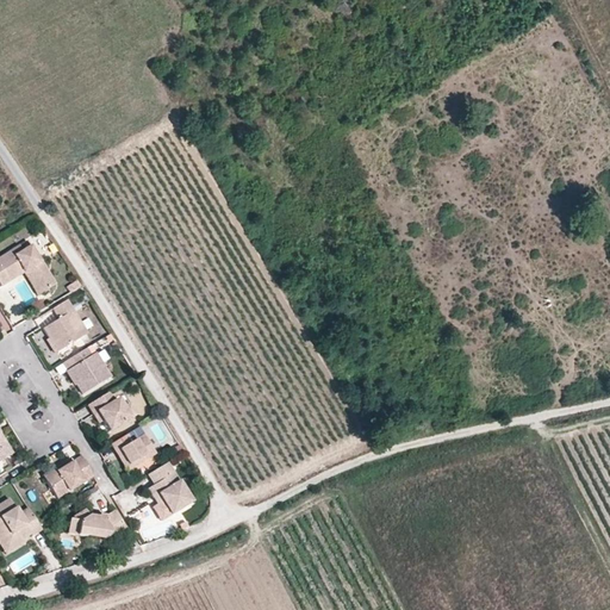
[(41,262),(26,241),(0,256),(0,281),(25,267),(41,293),(55,285),(42,262),(41,262)]
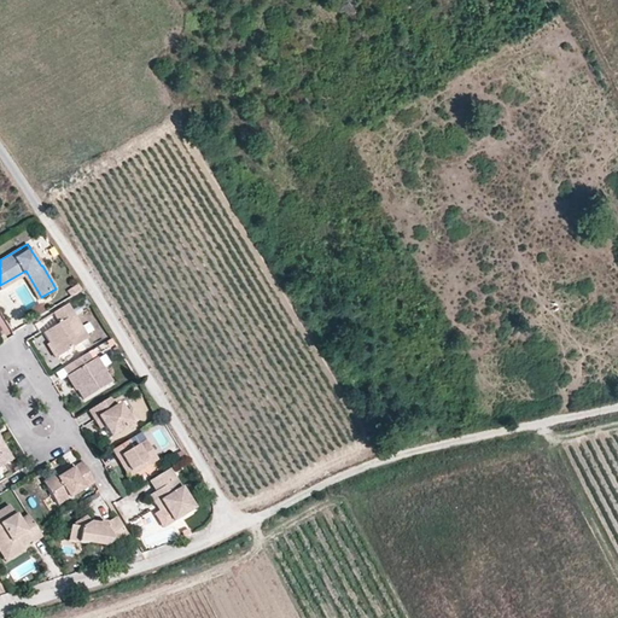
[(0,290),(0,291),(23,277),(38,299),(41,297),(25,270),(0,285),(0,290)]
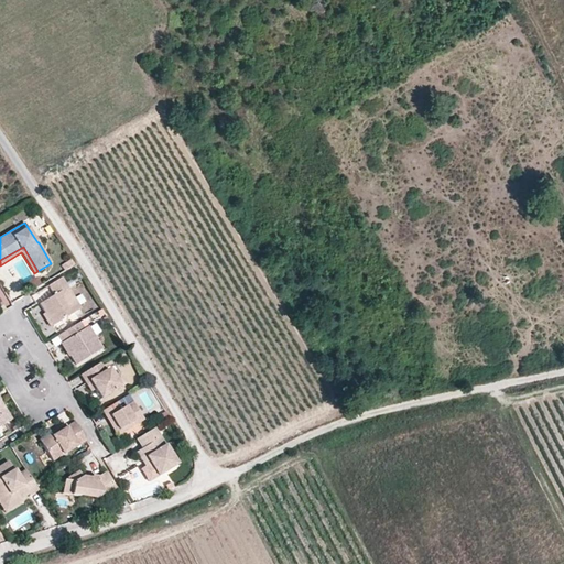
[(64,271),(75,266),(71,260),(61,266),(64,271)]
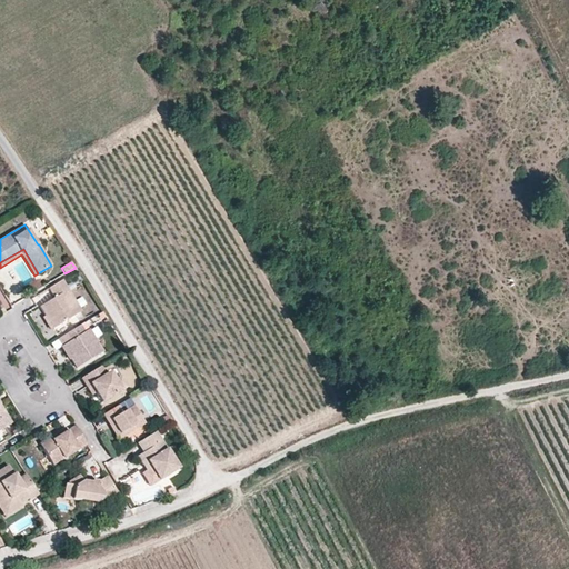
[(66,287),(61,281),(49,289),(55,298),(39,307),(45,316),(52,329),(80,312),(68,292),(66,287)]
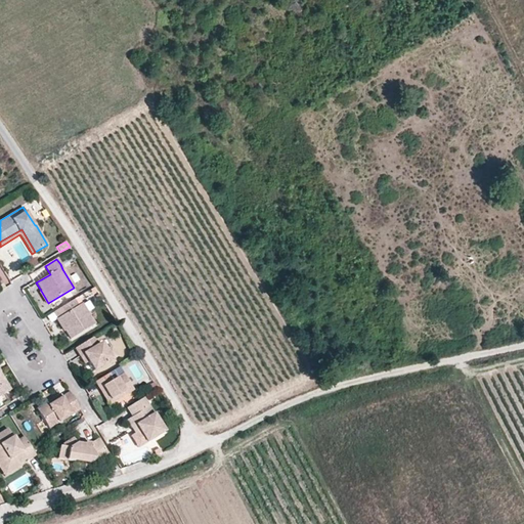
[(70,265),(67,260),(60,264),(62,269),(70,265)]
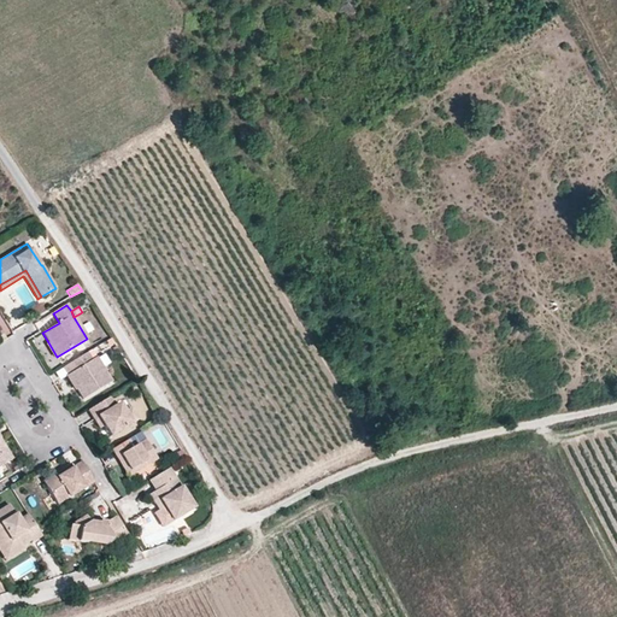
[(57,357),(48,342),(46,345),(54,359),(57,357)]
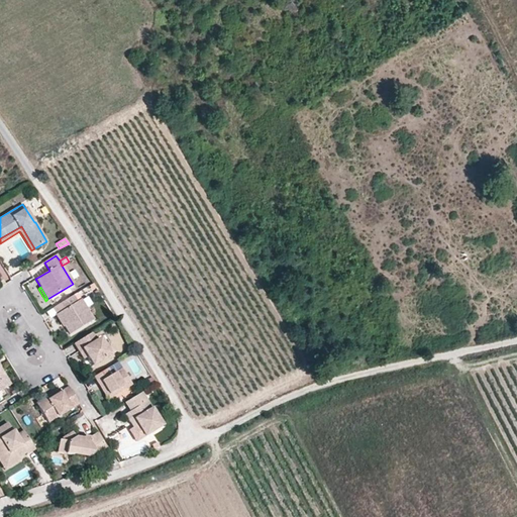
[(93,320),(80,300),(77,302),(73,296),(53,308),(70,335),(93,320)]
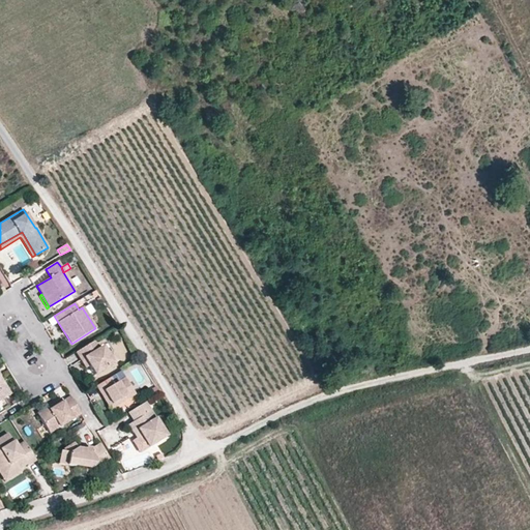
[(118,360),(112,351),(107,354),(101,347),(97,349),(93,342),(76,353),(80,359),(82,358),(88,367),(93,376),(118,360)]
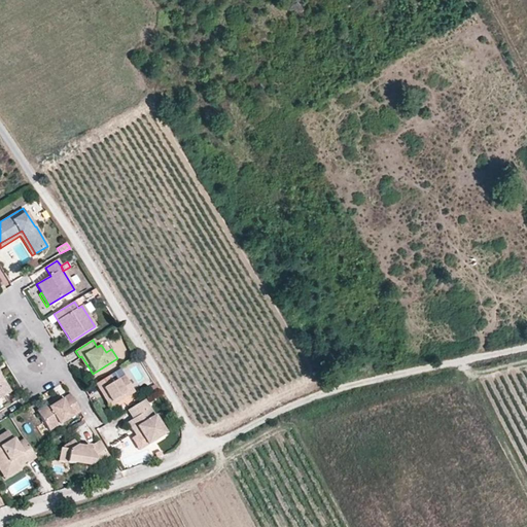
[(88,365),(81,356),(79,357),(84,366),(88,365)]
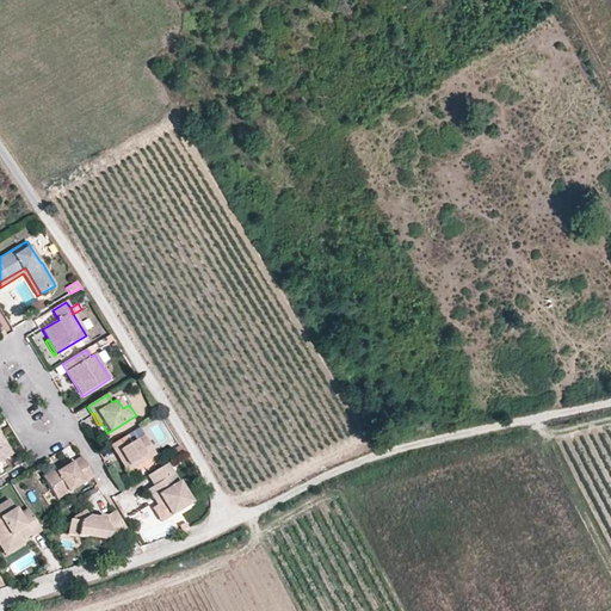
[(155,456),(139,429),(110,446),(115,454),(118,451),(130,470),(155,456)]
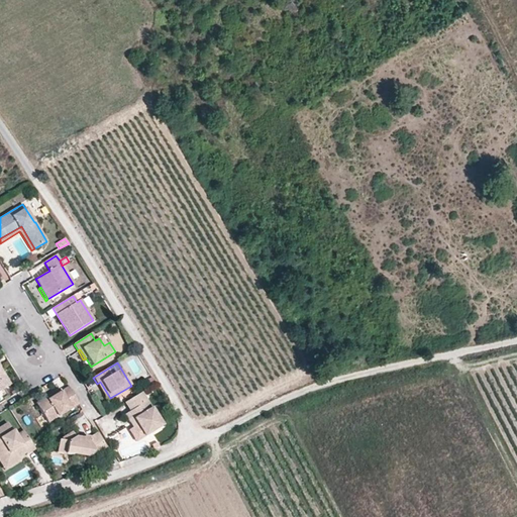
[(0,391),(9,386),(0,372),(0,391)]
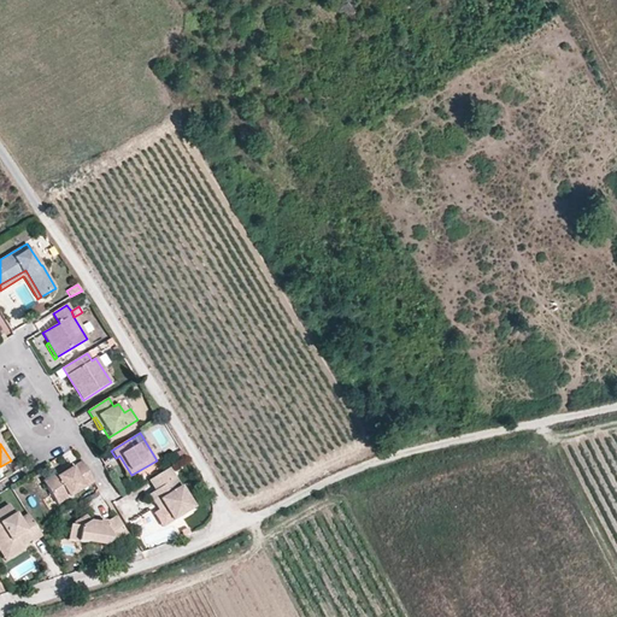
[(186,459),(181,451),(175,454),(181,462),(186,459)]
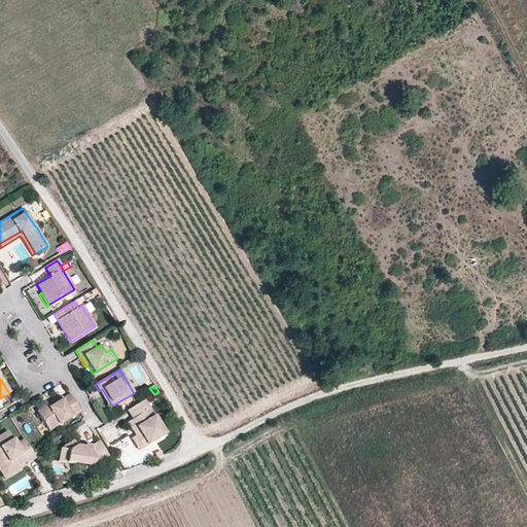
[(112,406),(102,389),(99,391),(109,408),(112,406)]
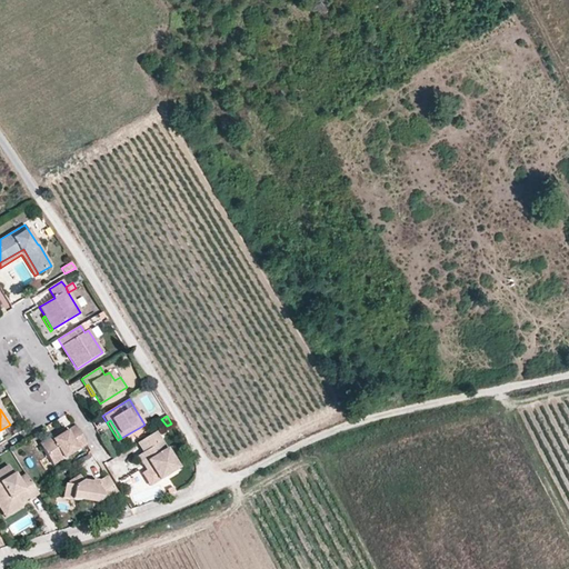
[(87,445),(76,426),(67,431),(65,428),(55,433),(57,437),(40,447),(52,466),(87,445)]
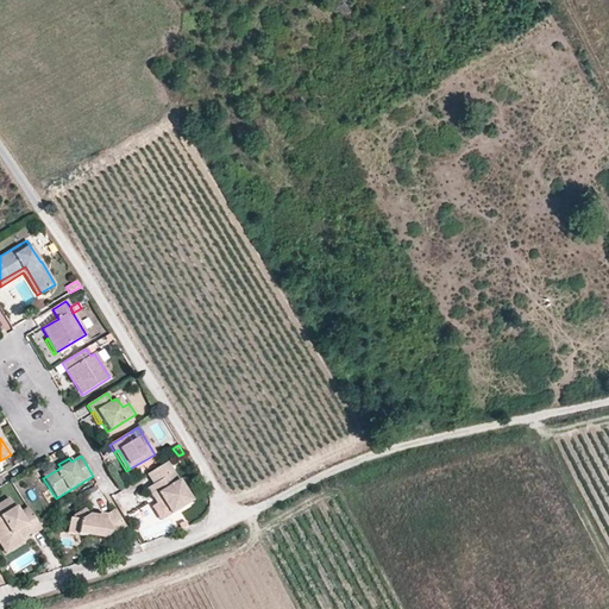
[(192,501),(168,462),(149,473),(155,483),(149,488),(155,496),(159,494),(164,502),(171,514),(192,501)]
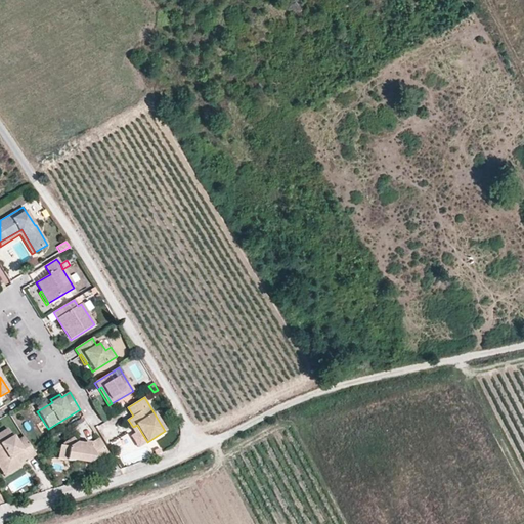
[(37,411),(52,402),(50,399),(36,408),(37,411)]
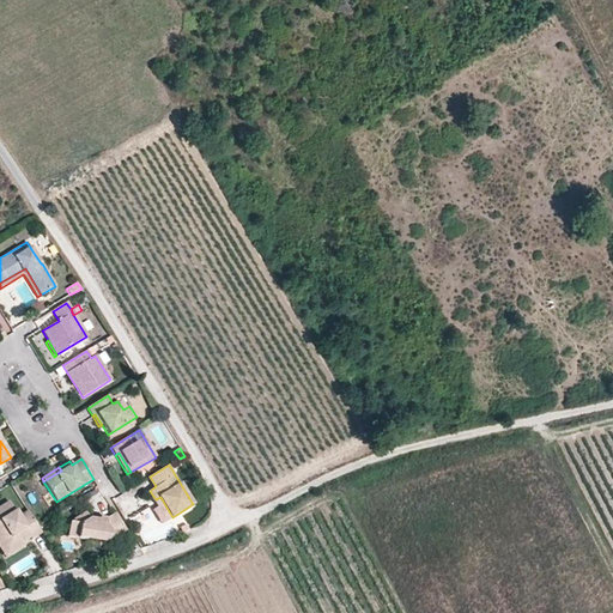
[(165,505),(161,497),(156,499),(159,507),(161,508),(165,505)]
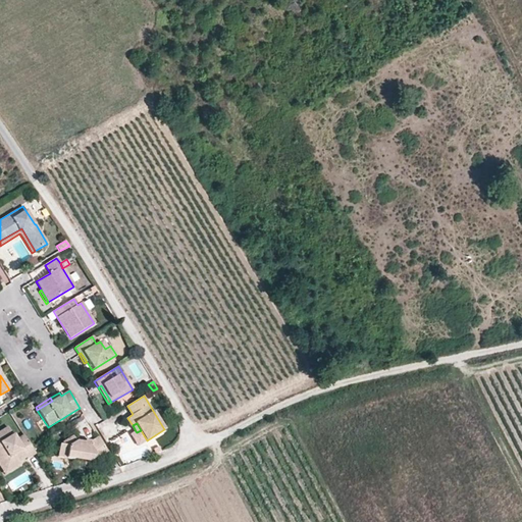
[(35,454),(23,435),(15,440),(7,427),(0,431),(0,467),(1,469),(12,462),(9,458),(13,456),(16,460),(24,456),(25,458),(27,459),(35,454)]
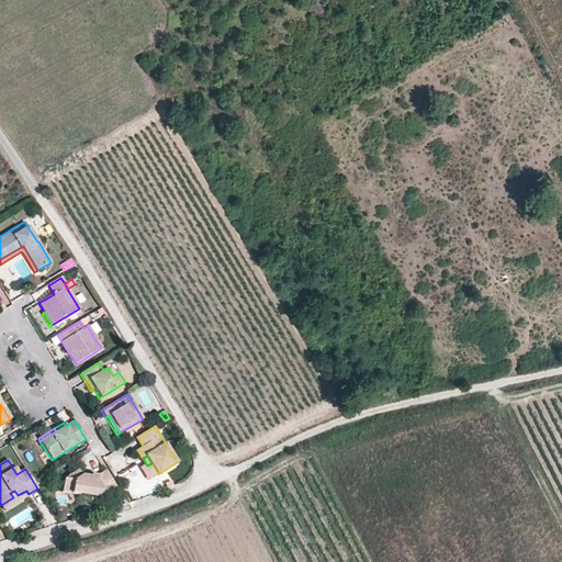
[(158,474),(152,463),(147,465),(146,464),(142,467),(149,480),(158,474)]
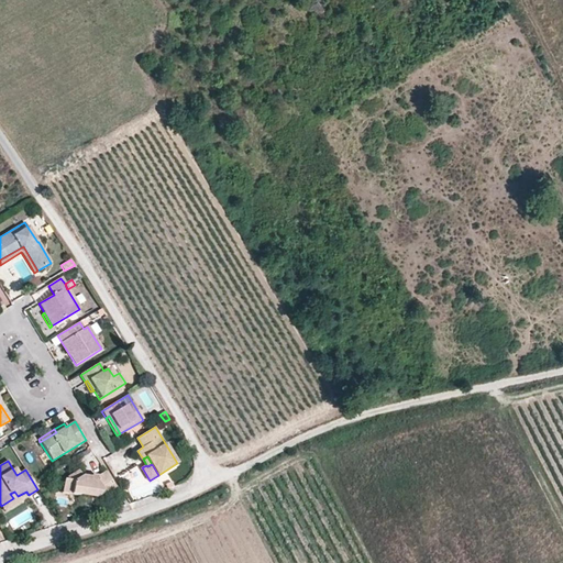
[(118,489),(107,471),(98,475),(91,474),(90,476),(83,475),(81,473),(79,470),(68,476),(67,479),(65,478),(63,493),(96,497),(105,492),(107,496),(118,489)]
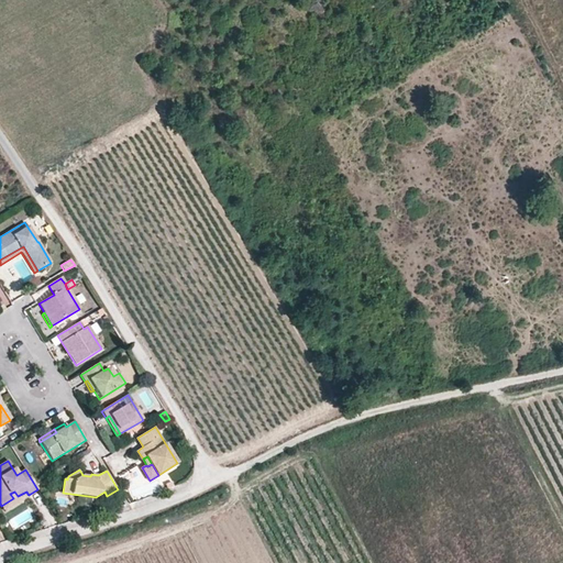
[(4,512),(22,503),(20,499),(28,494),(26,492),(18,496),(14,492),(10,494),(13,498),(1,506),(4,512)]
